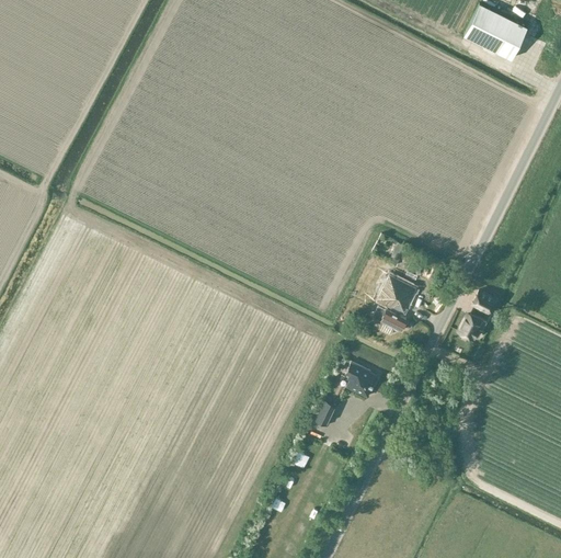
[(479,4),(464,37),(511,60),(527,29),(479,4)]
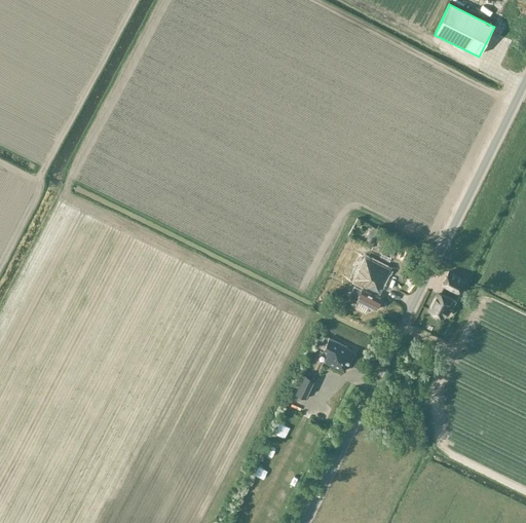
[(373,229),(364,248),(372,251),(380,233),(373,229)]
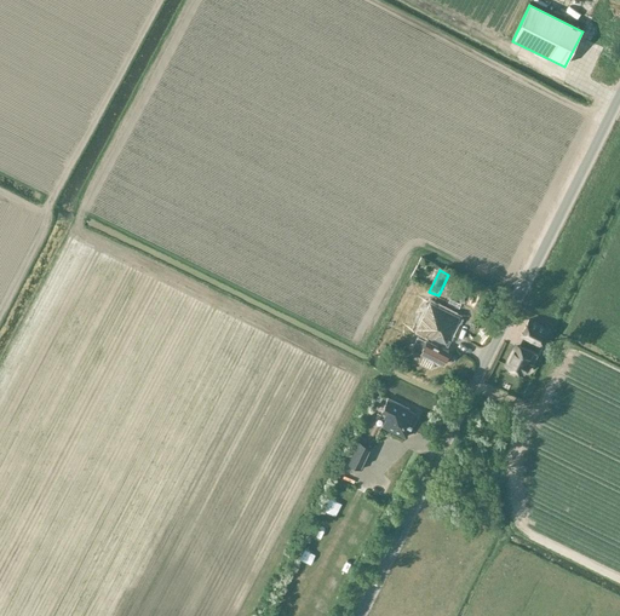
[(449,339),(452,339),(460,321),(429,304),(429,305),(423,301),(413,321),(420,323),(415,332),(445,347),(449,339)]
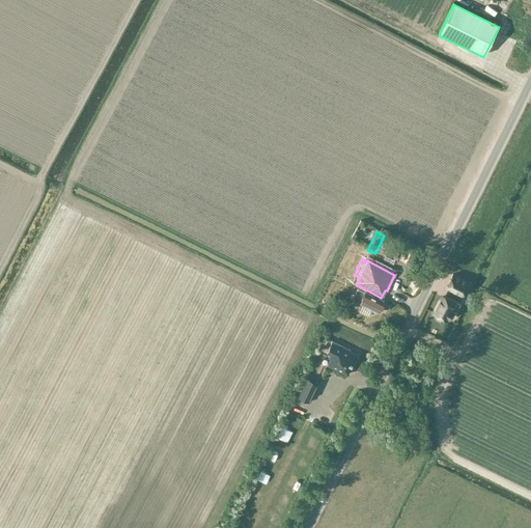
[(468,285),(453,277),(446,289),(462,298),(468,285)]
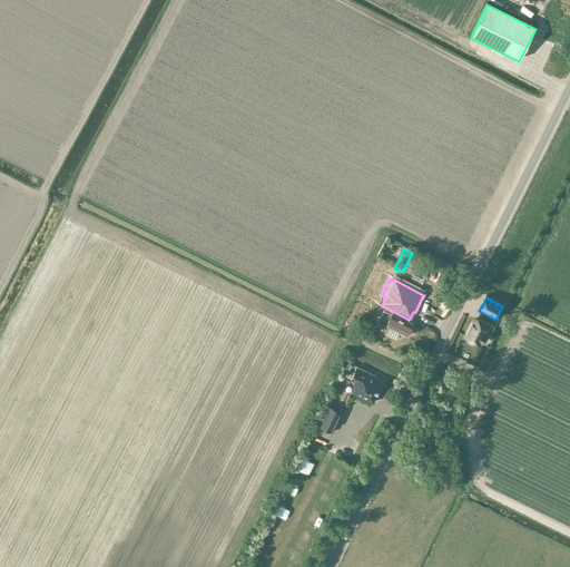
[(379,324),(387,329),(384,335),(396,342),(400,335),(406,339),(412,328),(391,316),(384,313),(379,324)]
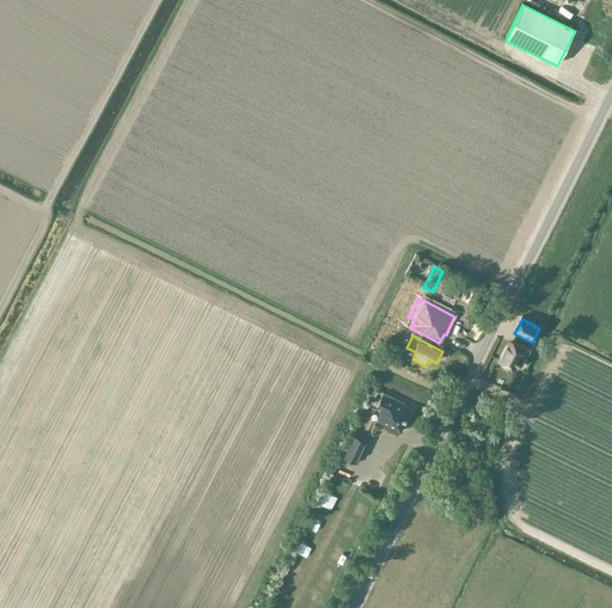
[(508,345),(500,363),(515,370),(521,360),(525,362),(530,352),(513,344),(512,347),(508,345)]
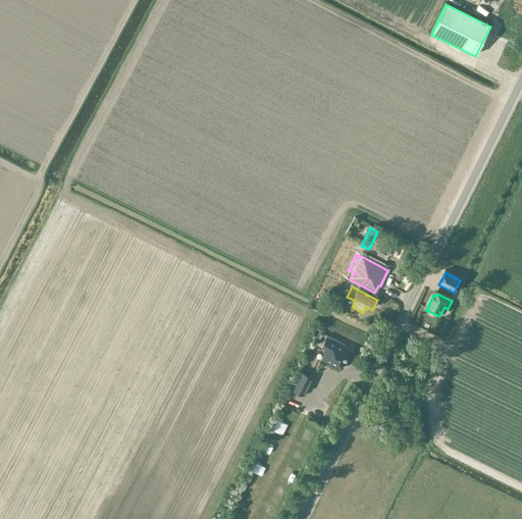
[(338,344),(326,338),(321,350),(324,351),(323,355),(324,355),(321,361),(342,371),(351,352),(337,345),(338,344)]
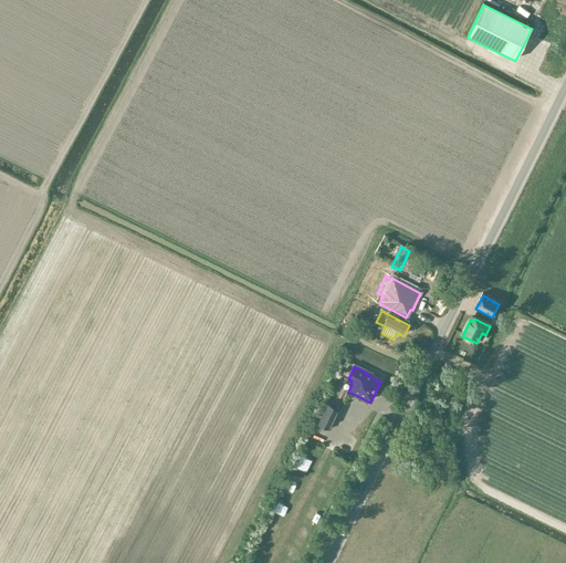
[(329,431),(339,412),(325,405),(316,425),(329,431)]
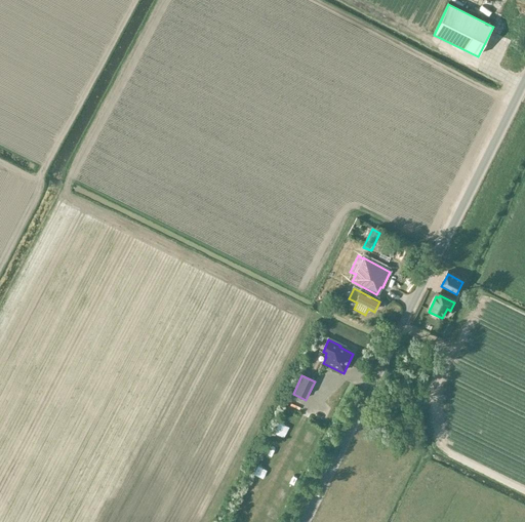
All buildings are outlined.
